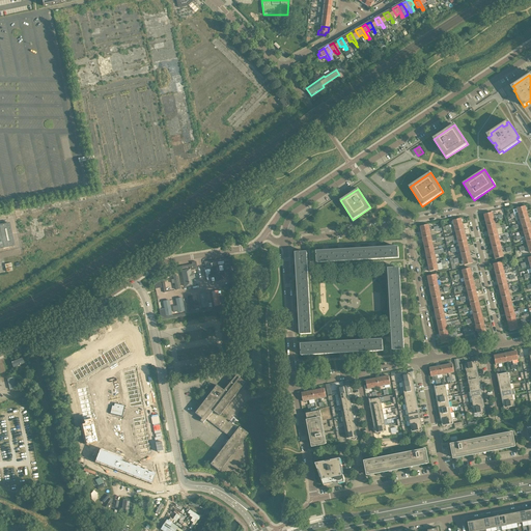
[(516,215),(527,212),(525,206),(516,208),(518,213),(516,214),(516,215)]
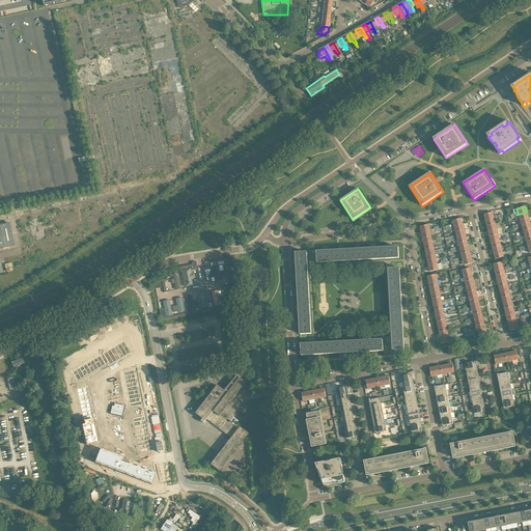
[(0,248),(14,246),(9,223),(0,225),(0,248)]
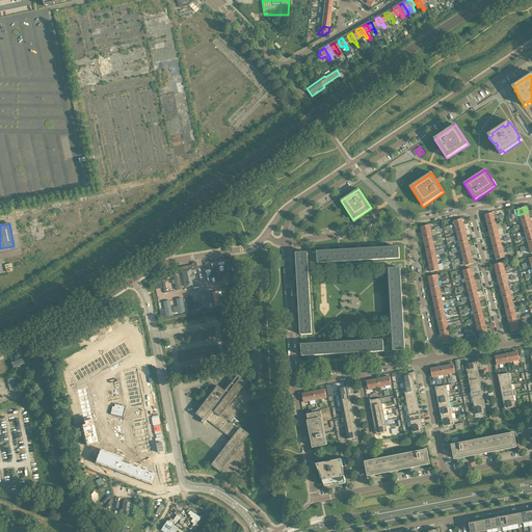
[(467,236),(466,230),(456,233),(457,235),(454,236),(454,237),(449,238),(450,240),(467,236)]
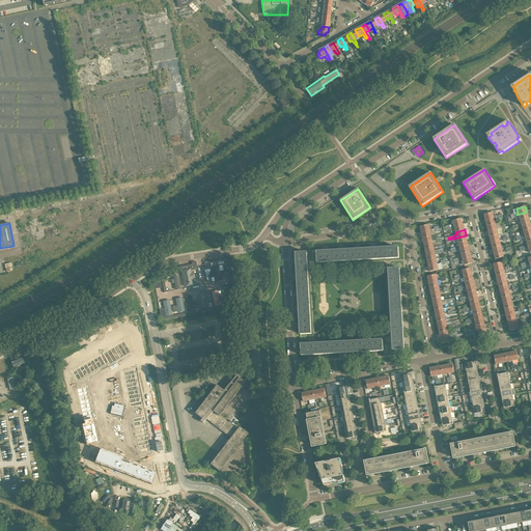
[(382,248),(383,259),(398,258),(398,247),(382,248)]
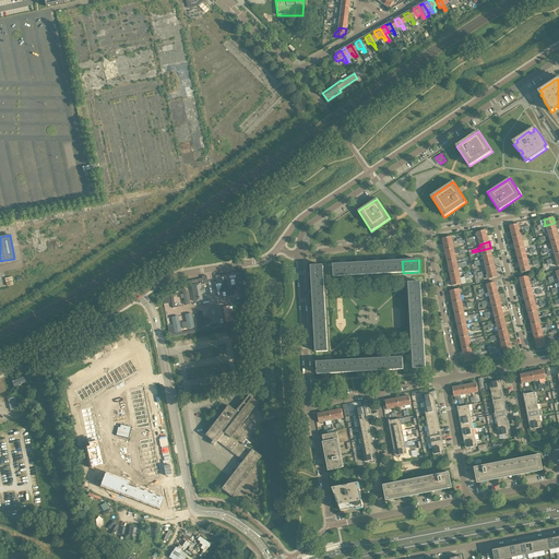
[(402,261),(384,262),(385,273),(403,273),(402,261)]
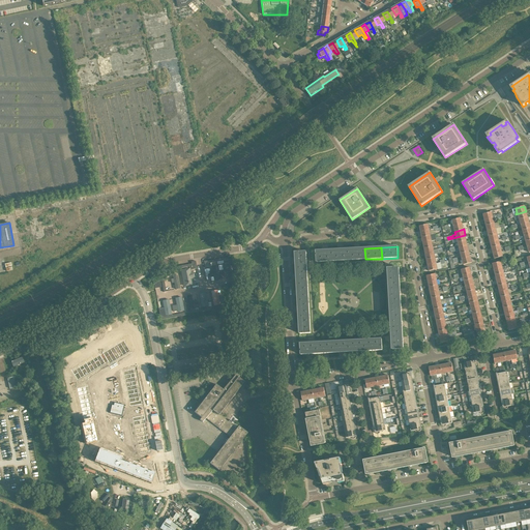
[(350,260),(365,259),(364,248),(349,249),(350,260)]
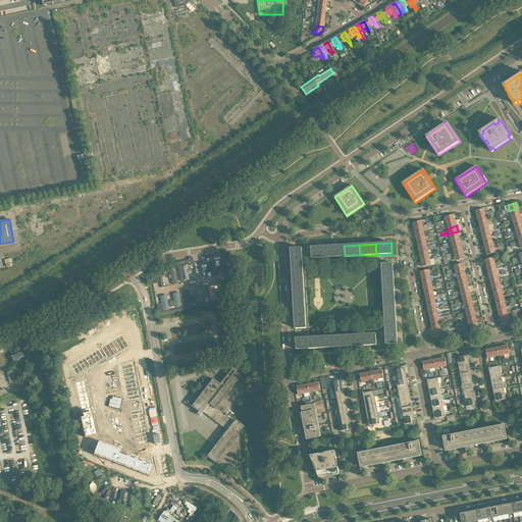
[(344,246),(327,247),(328,257),(345,256),(344,246)]
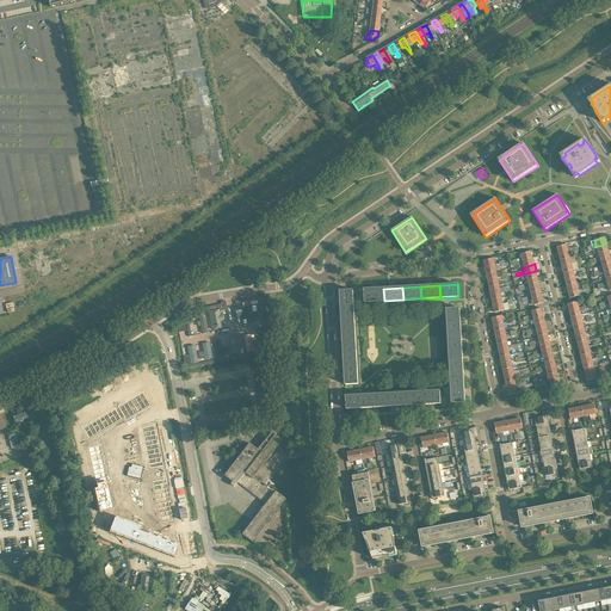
[(365,302),(384,301),(383,289),(365,290),(365,302)]
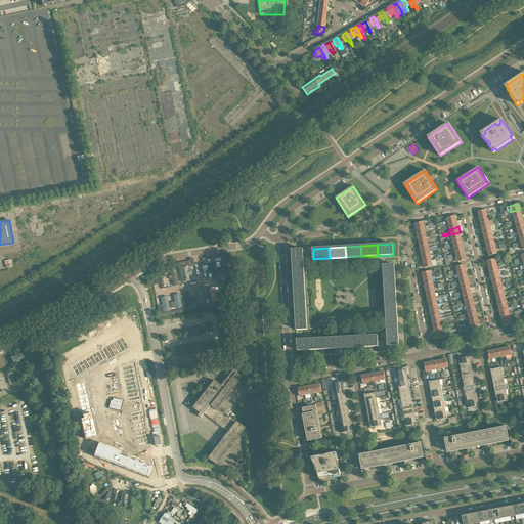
[(292,250),(293,260),(293,266),(304,265),(303,250),(292,250)]
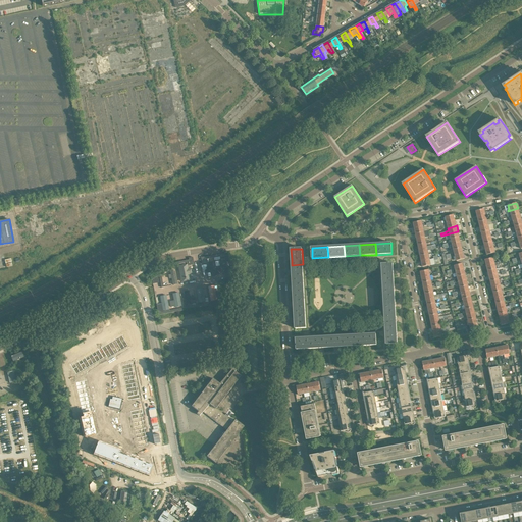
[(486,265),(487,270),(496,268),(496,266),(500,265),(500,264),(508,262),(507,260),(503,261),(499,262),(494,263),(486,265)]
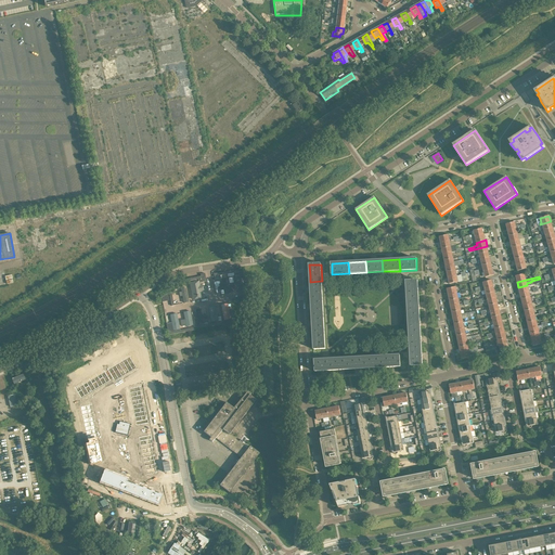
[(322,298),(322,281),(310,282),(311,298),(322,298)]
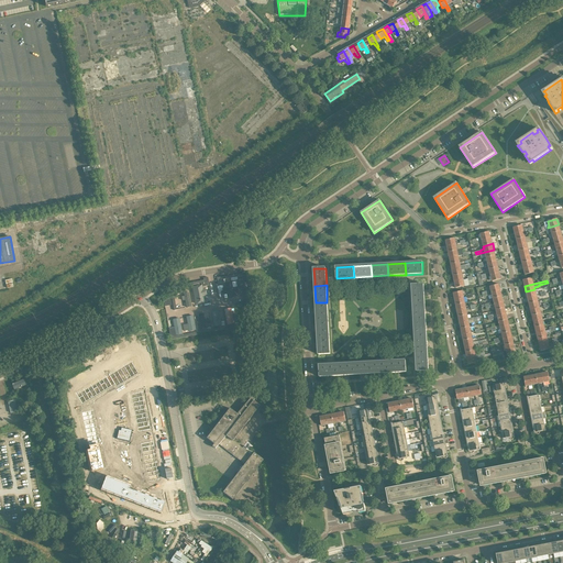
[(412,285),(414,302),(424,301),(423,285),(412,285)]
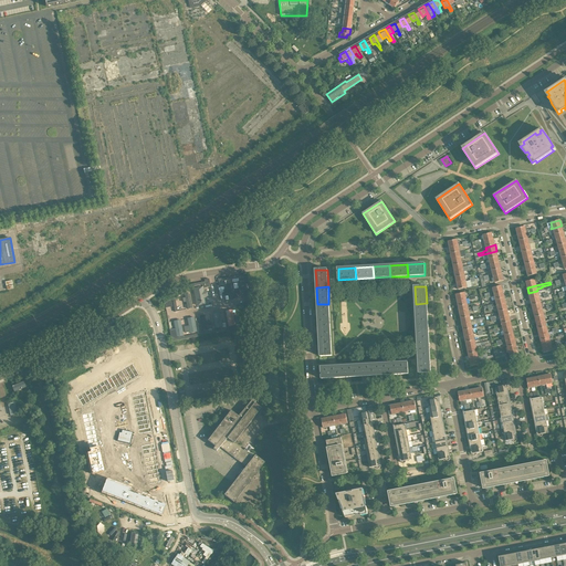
[(483,306),(484,310),(496,306),(506,304),(504,297),(495,300),(496,303),(492,304),(492,305),(488,306),(488,305),(483,306)]
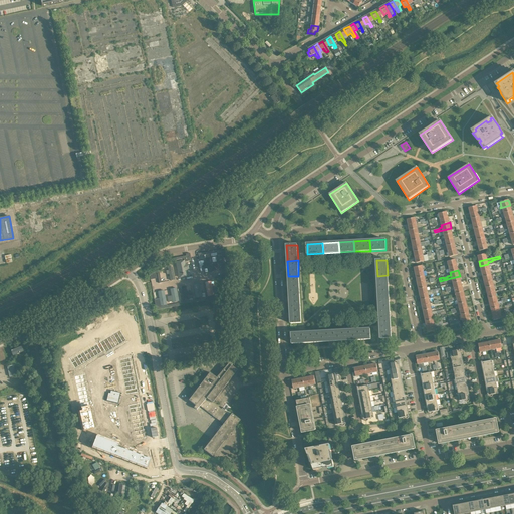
[(389,291),(388,275),(377,276),(377,292),(389,291)]
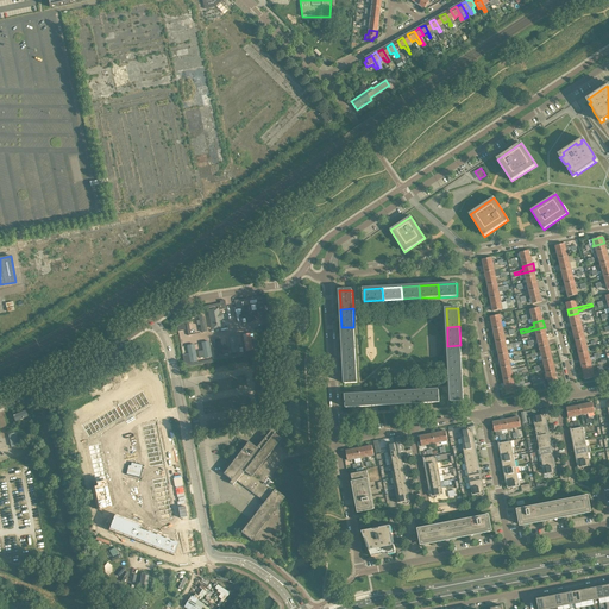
[(355,345),(353,327),(341,327),(343,346),(355,345)]
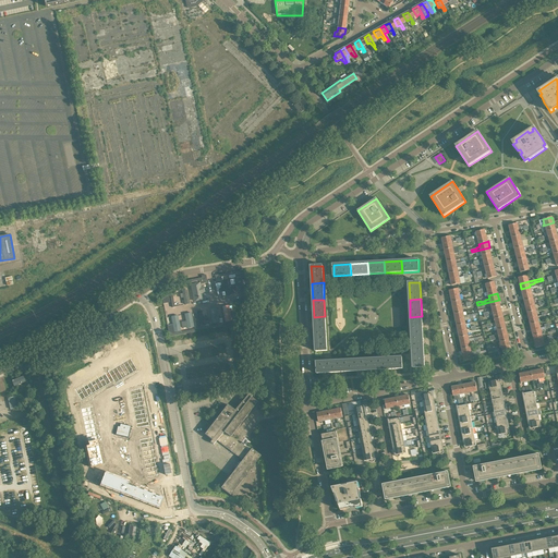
[(326,334),(325,316),(314,317),(315,334),(326,334)]
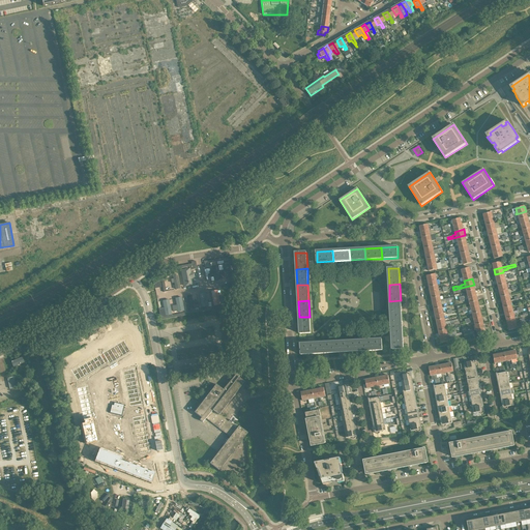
[(402,317),(401,300),(389,301),(390,317),(402,317)]
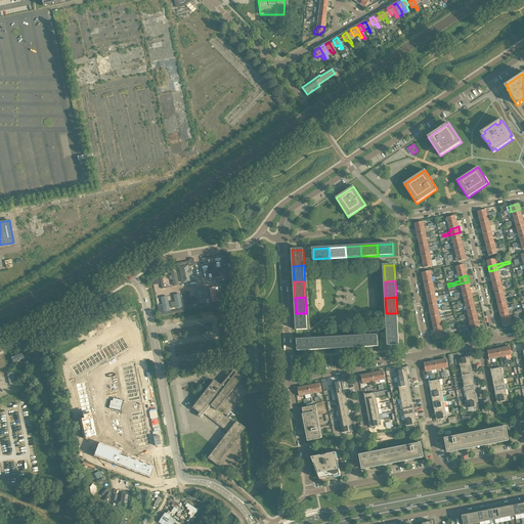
[(307,330),(306,313),(296,313),(297,330),(307,330)]
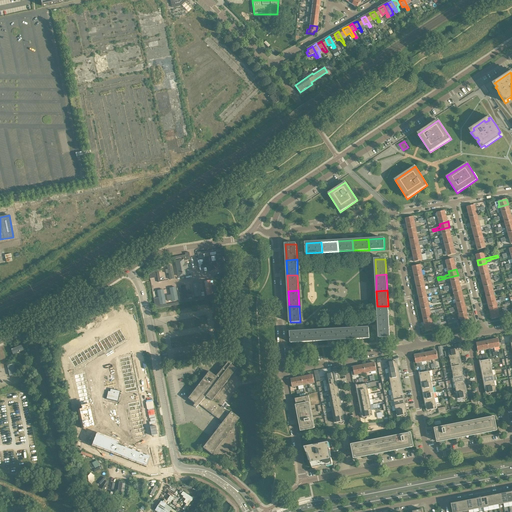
[(389,321),(388,306),(377,306),(378,322),(389,321)]
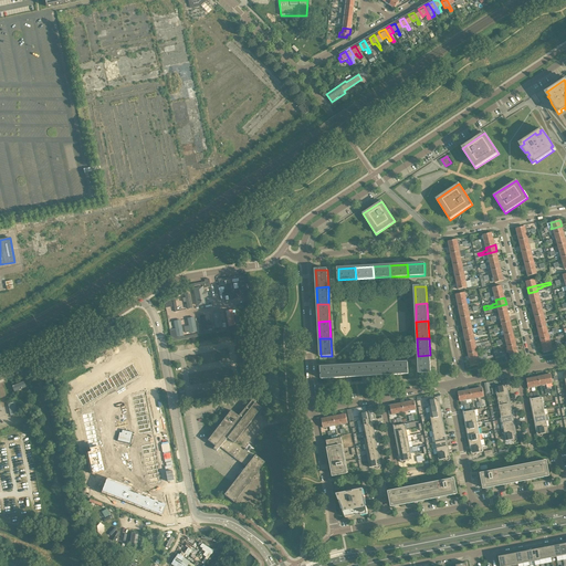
[(430,373),(430,355),(418,356),(419,373),(430,373)]
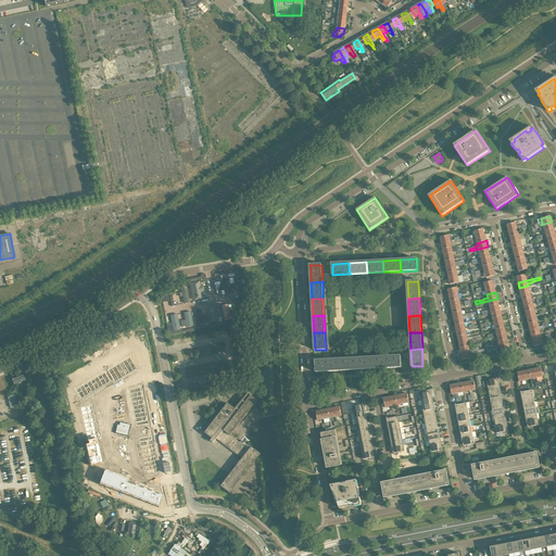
[(475,351),(470,352),(462,354),(463,359),(471,358),(470,354),(475,353),(479,352),(484,351),(484,349),(479,350),(475,351)]
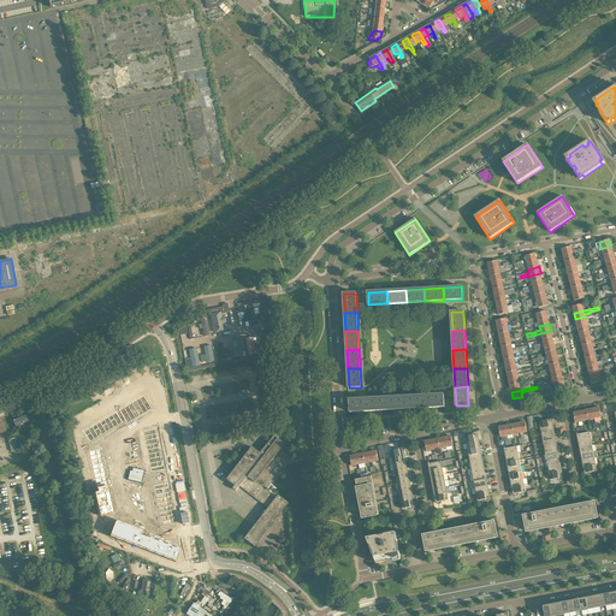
[(425,396),(425,408),(444,407),(444,395),(425,396)]
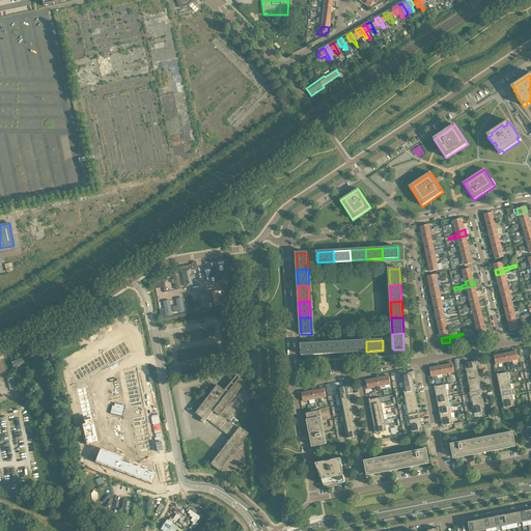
[(131,352),(123,341),(72,372),(77,381),(108,362),(109,364),(131,352)]
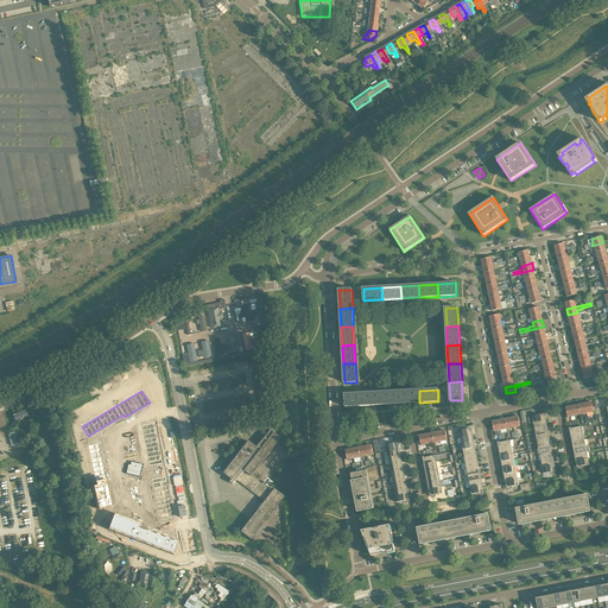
[(419,391),(400,392),(401,404),(419,403),(419,391)]
